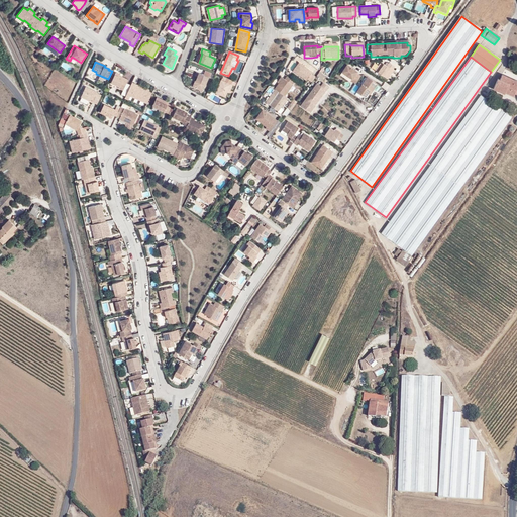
[(310,76),(311,75),(298,65),(291,73),(305,83),(306,81),(310,84),(314,79),(310,76)]
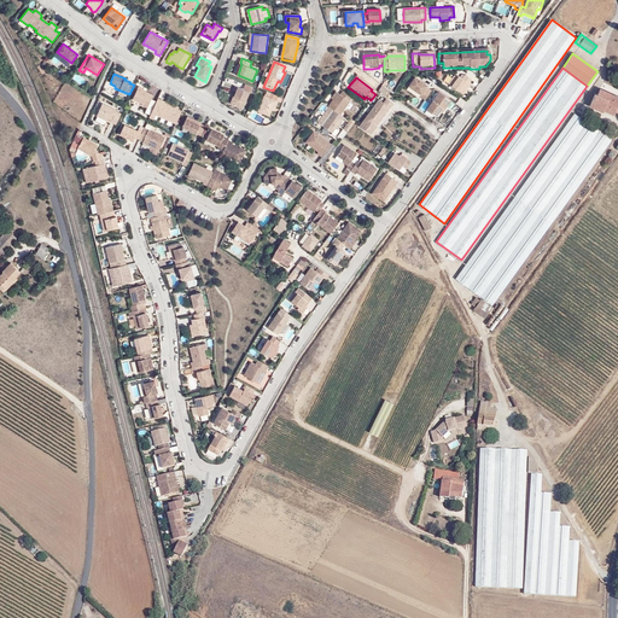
[(468,87),(471,82),(465,77),(461,82),(456,79),(453,79),(448,87),(462,98),(470,87),(468,87)]
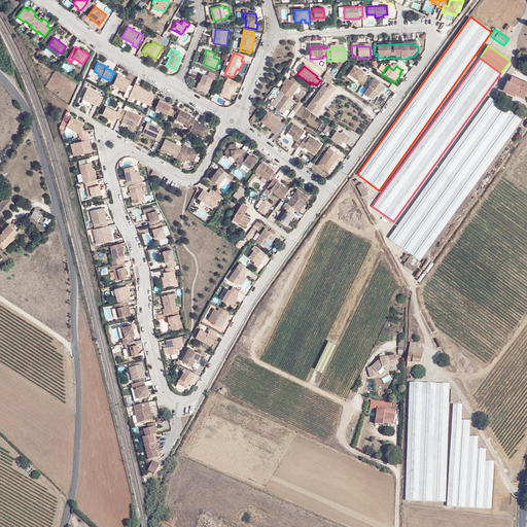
[(362,76),(363,75),(353,68),(347,75),(357,82),(356,84),(361,88),(366,80),(366,79),(362,76)]
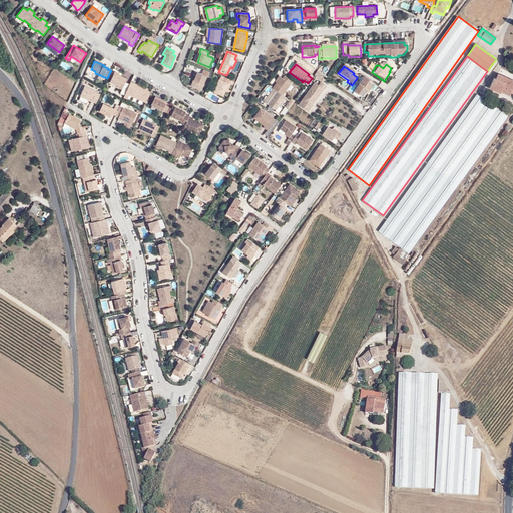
[(201,90),(207,76),(194,71),(193,75),(196,76),(194,80),(195,81),(193,86),(201,90)]
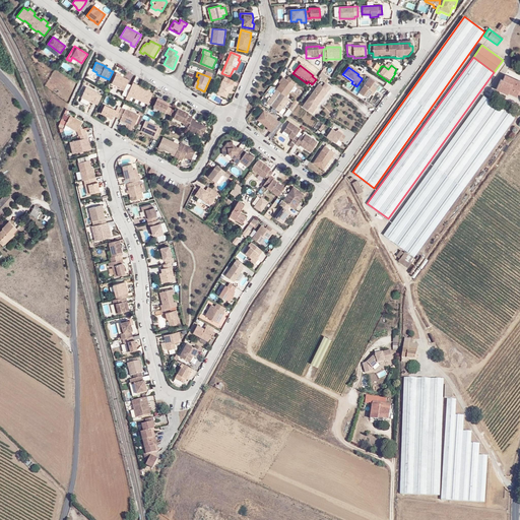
[(120,77),(121,75),(116,73),(112,84),(120,88),(119,89),(124,91),(127,83),(129,81),(120,77)]
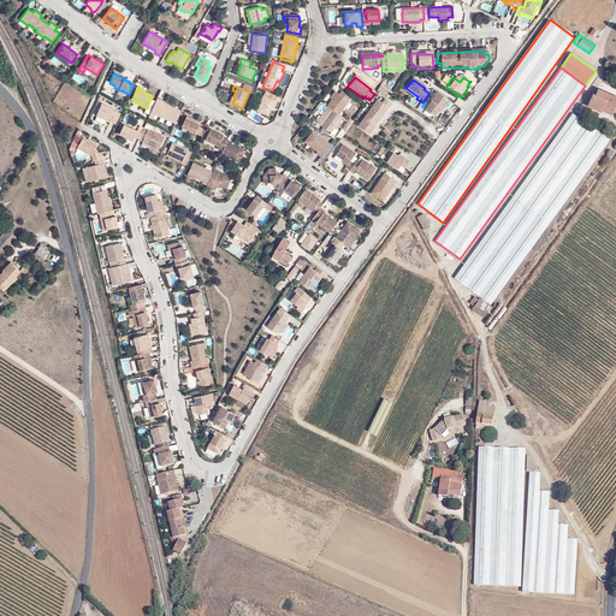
[(594,95),(592,94),(588,102),(602,108),(600,111),(610,114),(611,111),(614,108),(615,110),(615,96),(597,88),(594,95)]
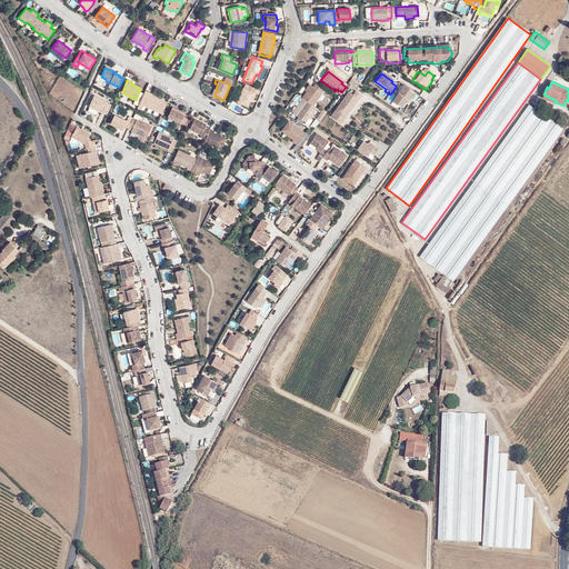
[(255,95),(256,90),(245,86),(237,105),(248,109),(251,101),(253,95),(255,95)]
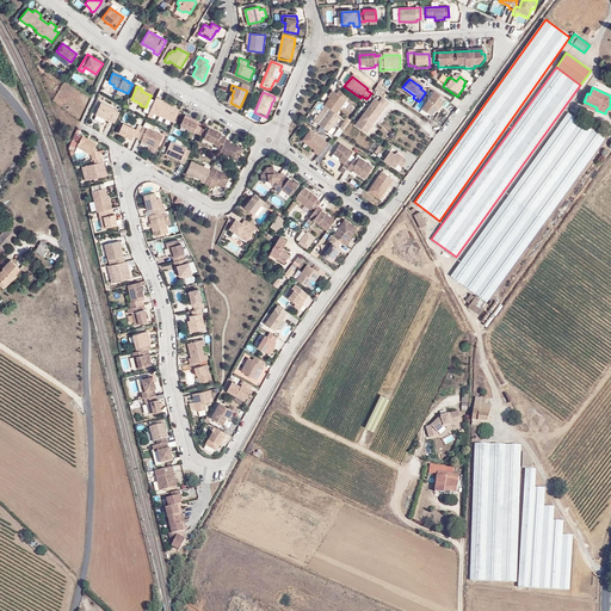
[(332,94),(327,100),(323,107),(328,111),(334,116),(344,103),(346,99),(338,92),(334,96),(332,94)]
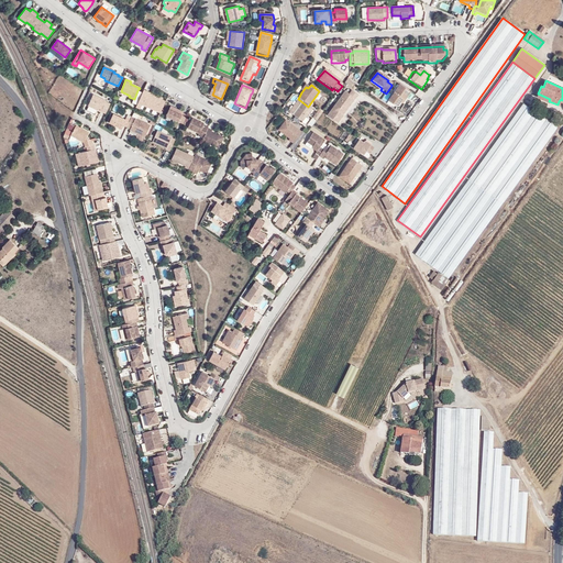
[(400,105),(403,101),(405,102),(410,95),(399,87),(388,102),(397,109),(400,105)]
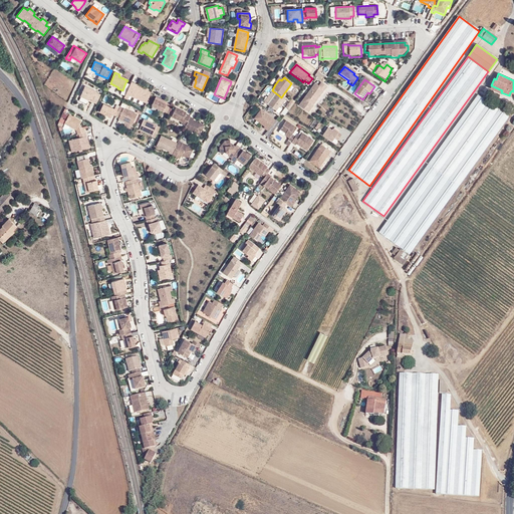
[(129,87),(130,84),(125,82),(122,90),(120,93),(124,95),(129,87)]
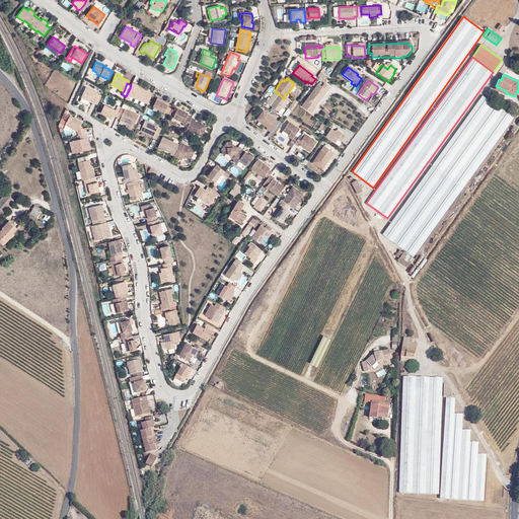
[(147,91),(148,90),(136,85),(134,90),(130,88),(126,96),(125,99),(129,101),(131,97),(146,103),(151,93),(150,93),(147,91)]
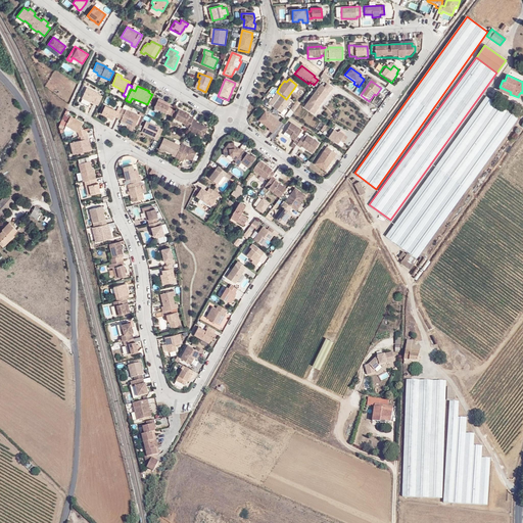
[(323,89),(319,86),(302,109),(313,116),(318,109),(318,108),(329,93),(329,94),(331,90),(325,86),(323,89)]
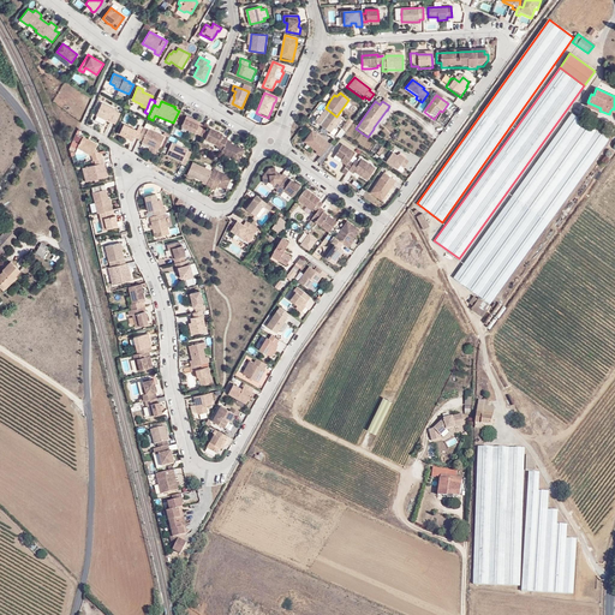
[(599,111),(601,108),(587,102),(586,106),(598,112),(599,111)]
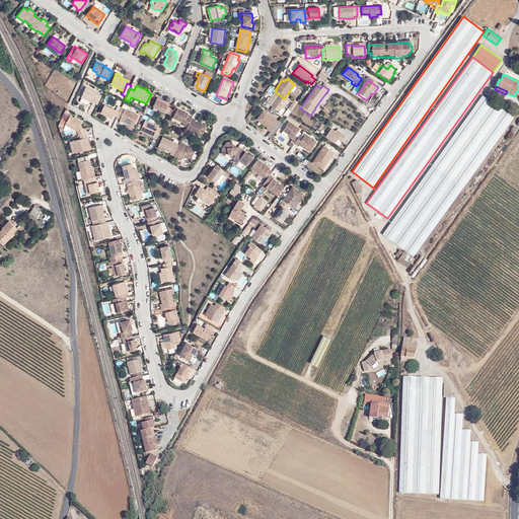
[(97,94),(97,93),(86,87),(81,98),(97,105),(101,96),(97,94)]
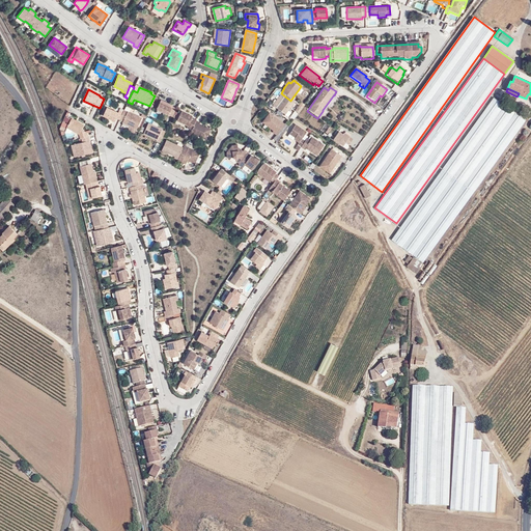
[(285,96),(281,93),(272,108),(275,110),(285,96)]
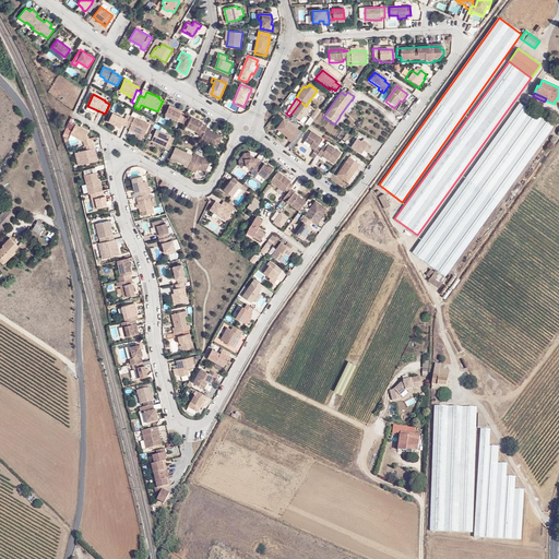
[(309,108),(306,106),(300,102),(289,116),(299,122),(309,108)]
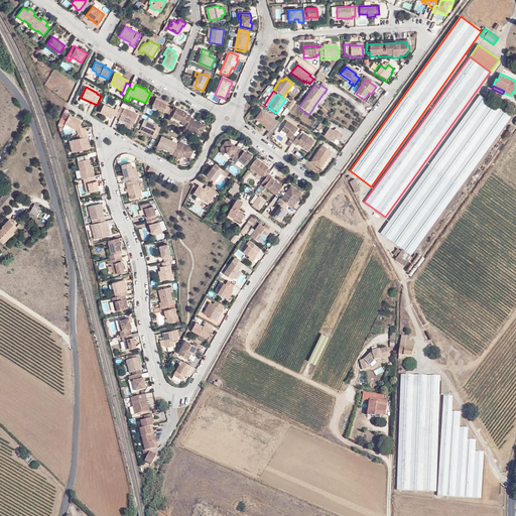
[(511,117),(480,95),(380,232),(410,254),(511,117)]
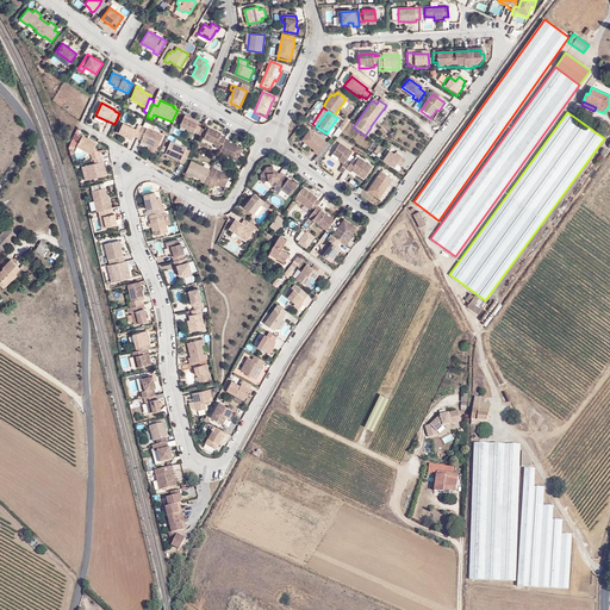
[(195,122),(195,120),(182,114),(178,125),(195,134),(199,124),(195,122)]
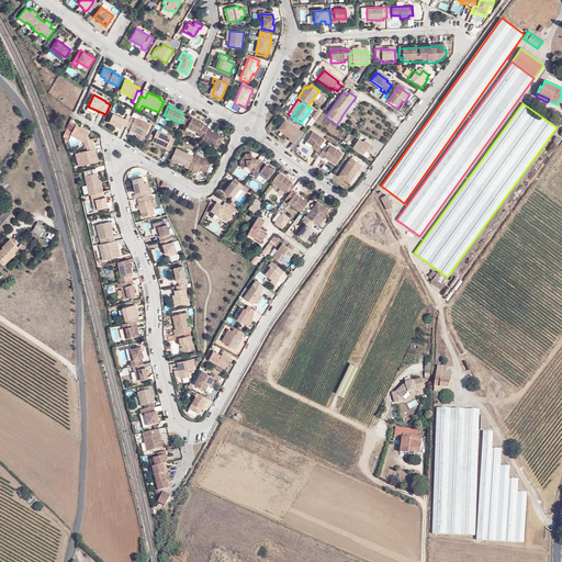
[(126,127),(130,120),(126,117),(125,120),(113,114),(109,123),(121,128),(123,126),(126,127)]
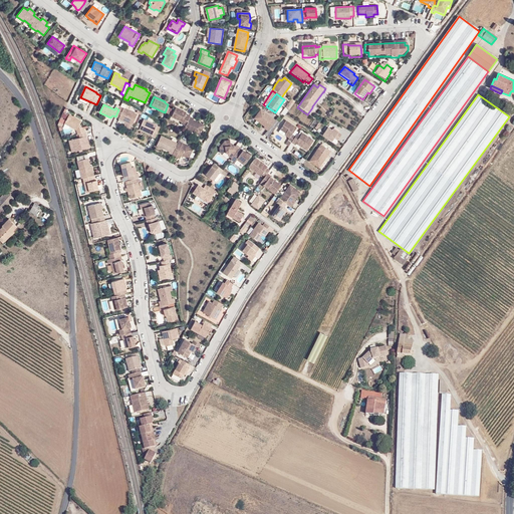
[(132,125),(137,115),(119,107),(118,109),(115,116),(118,118),(118,119),(125,122),(132,125)]
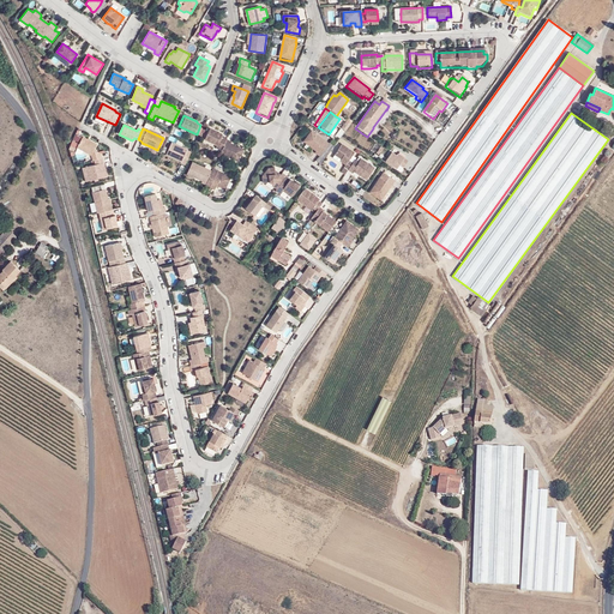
[(221,137),(222,134),(209,128),(204,140),(216,145),(215,149),(221,151),(226,140),(227,139),(221,137)]
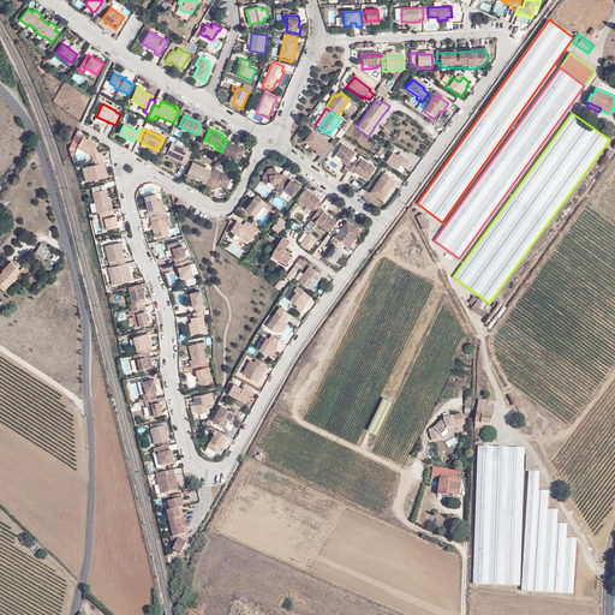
[(318,159),(328,147),(310,133),(302,144),(315,154),(314,155),(318,159)]
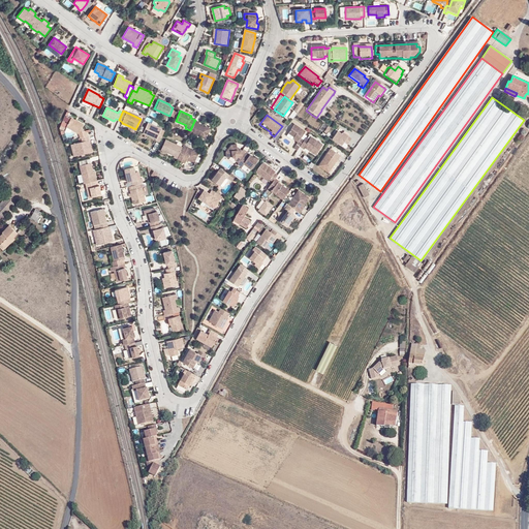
[(82,129),(84,125),(71,118),(66,127),(79,134),(80,138),(81,138),(89,136),(88,132),(82,129)]
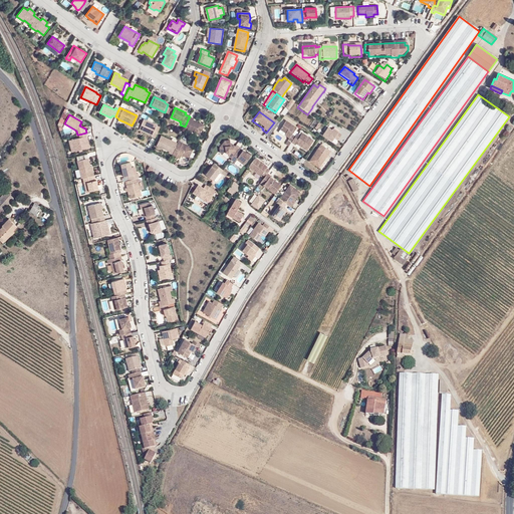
[(189,117),(185,126),(184,129),(199,136),(204,125),(192,120),(193,119),(189,117)]
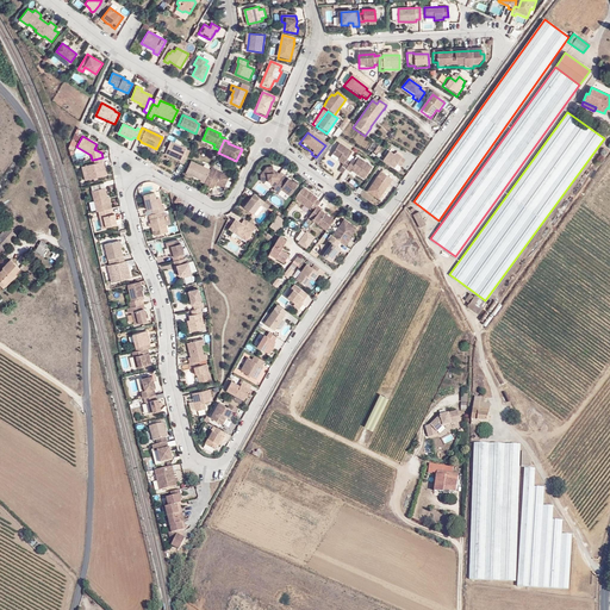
[(184,149),(185,149),(169,142),(163,154),(179,161),(178,162),(182,165),(187,151),(184,149)]
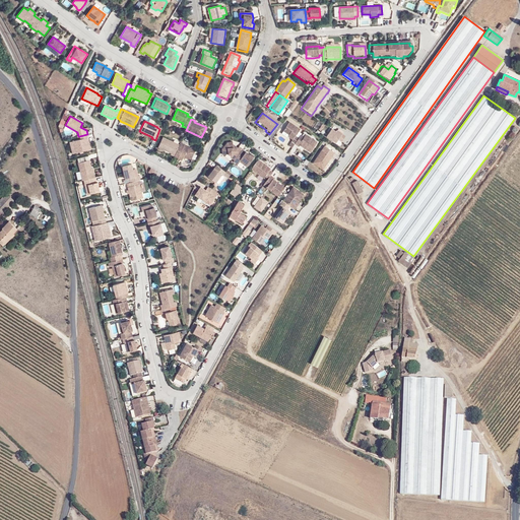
[(295,138),(299,131),(288,124),(281,133),(287,137),(286,138),(288,139),(291,141),(289,143),(294,146),(298,140),(295,138)]
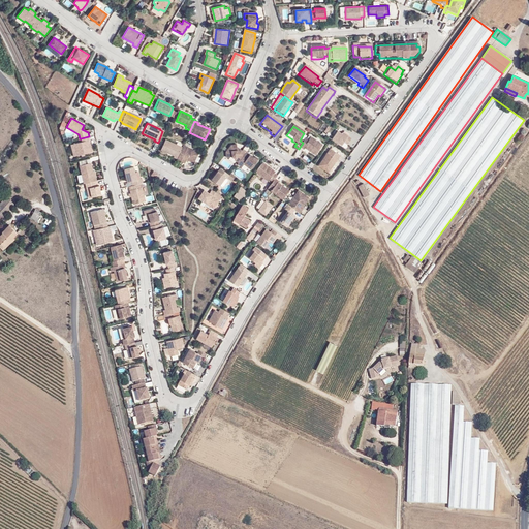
[(346,139),(341,136),(336,133),(331,141),(340,148),(343,145),(346,147),(350,141),(347,138),(346,139)]
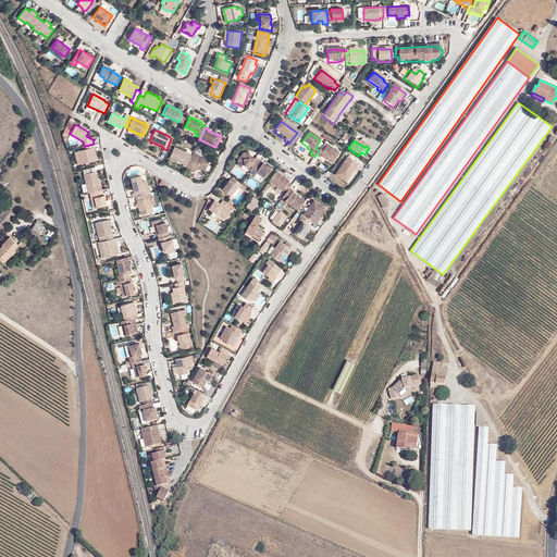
[(98,160),(94,144),(85,146),(86,149),(77,152),(81,164),(98,160)]
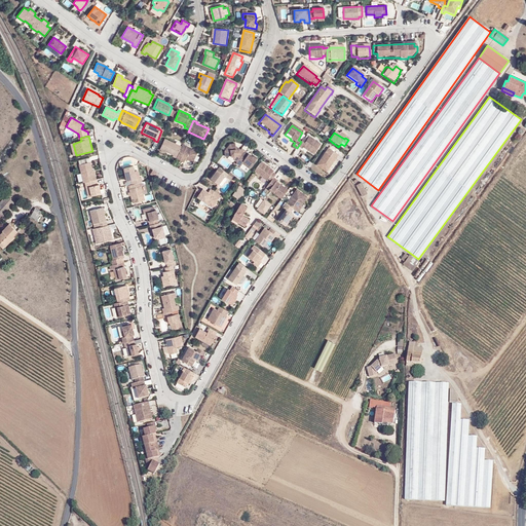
[(173,155),(172,157),(176,158),(181,147),(164,139),(159,149),(173,155)]
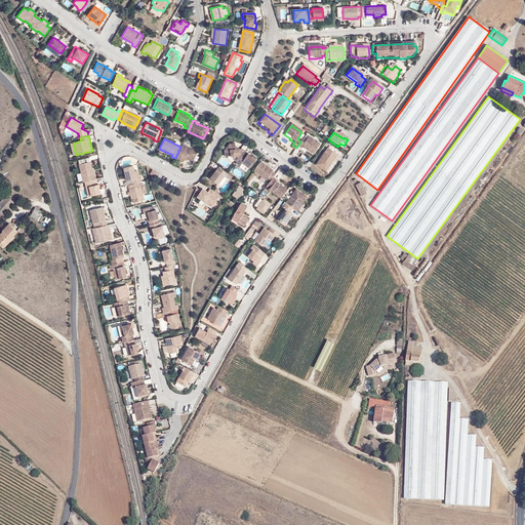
[(308,138),(306,140),(301,138),(300,142),(296,148),(299,150),(300,149),(312,156),(319,146),(308,138)]
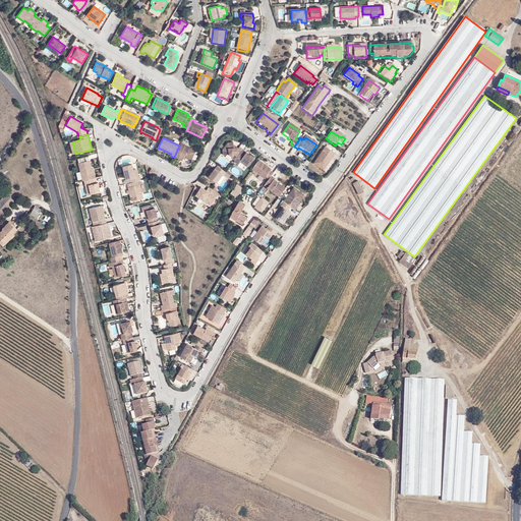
[(233,141),(228,142),(223,149),(223,155),(229,154),(232,156),(231,157),(235,160),(242,150),(243,149),(239,146),(238,148),(233,143),(233,141)]
